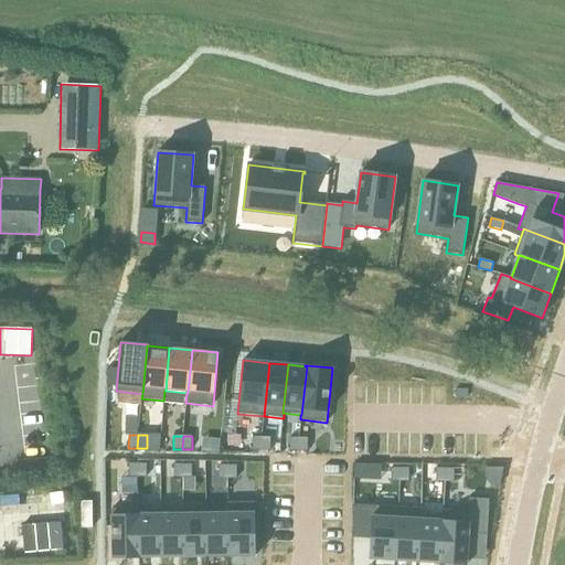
[(253,437),(253,450),(262,450),(262,437),(253,437)]
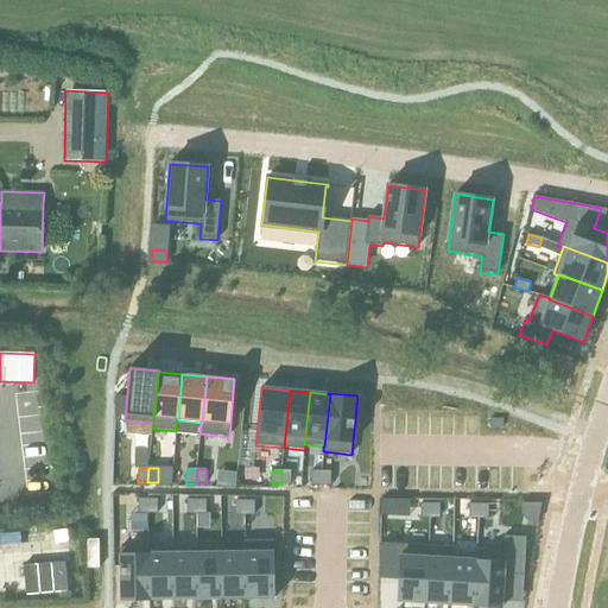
[(282,470),(282,485),(291,485),(291,470),(282,470)]
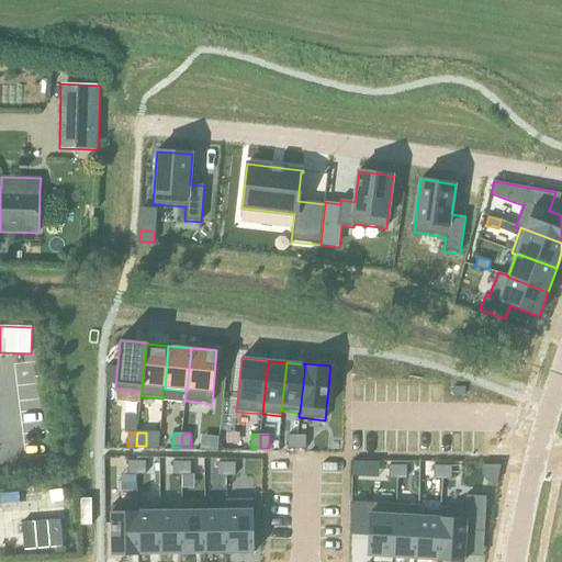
[(289,435),(288,449),(298,449),(298,436),(289,435)]
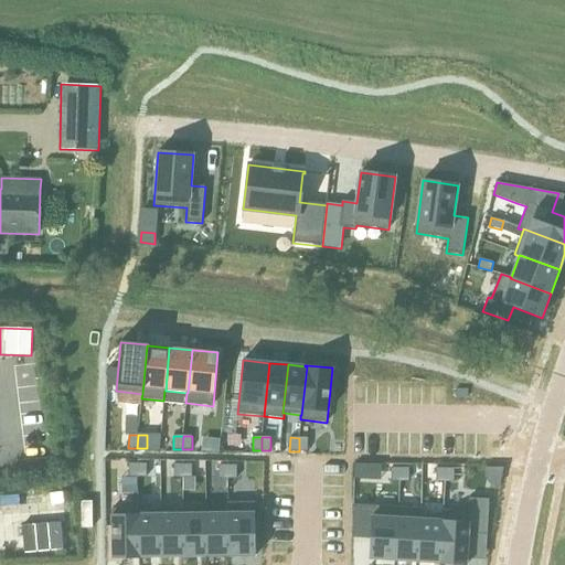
[(299,438),(299,451),(308,451),(308,438),(299,438)]
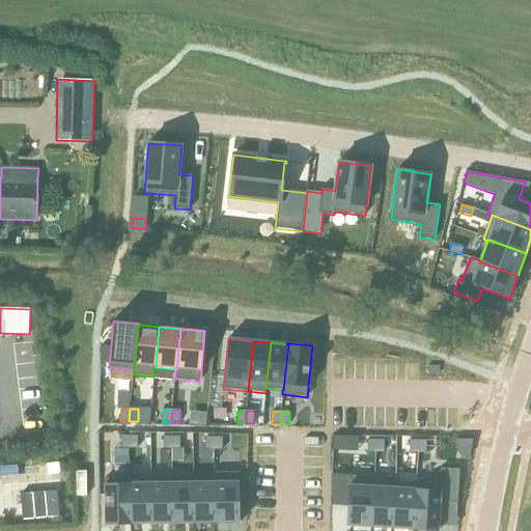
[(121,436),(121,448),(130,448),(130,436),(121,436)]
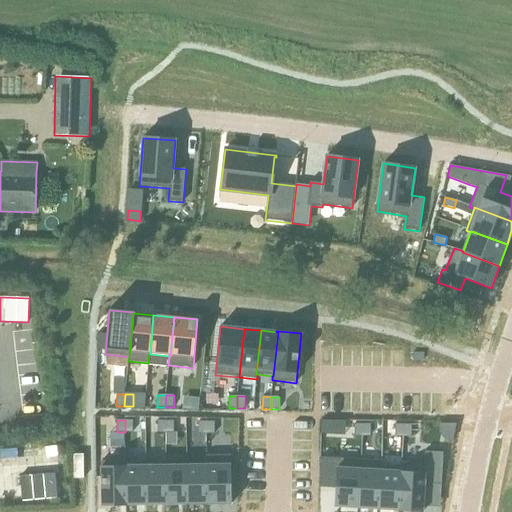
[(125,420),(125,432),(133,432),(133,420),(125,420)]
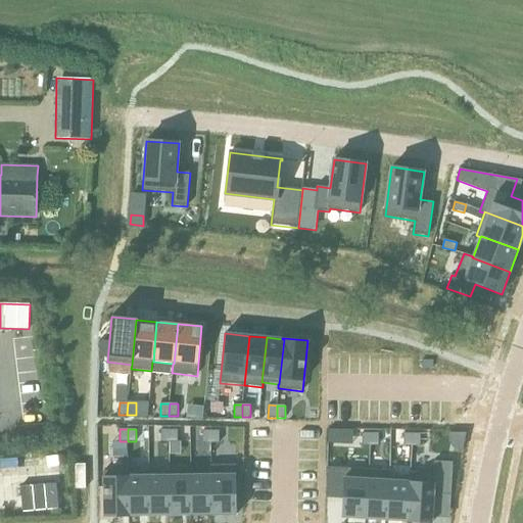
[(161,430),(160,442),(170,442),(170,430),(161,430)]
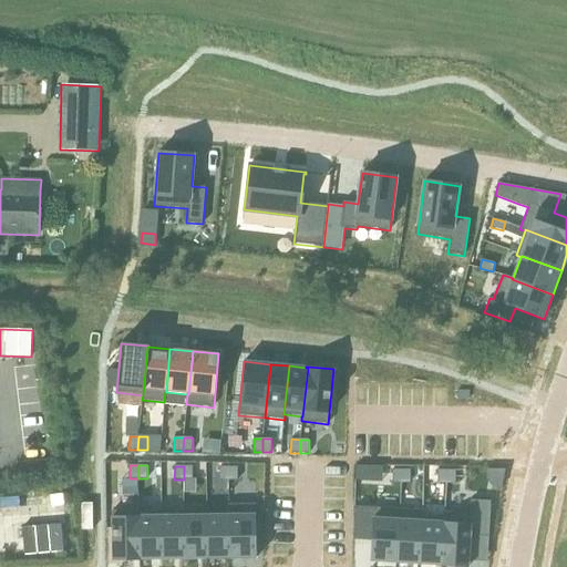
[(184,466),(184,480),(193,480),(193,466),(184,466)]
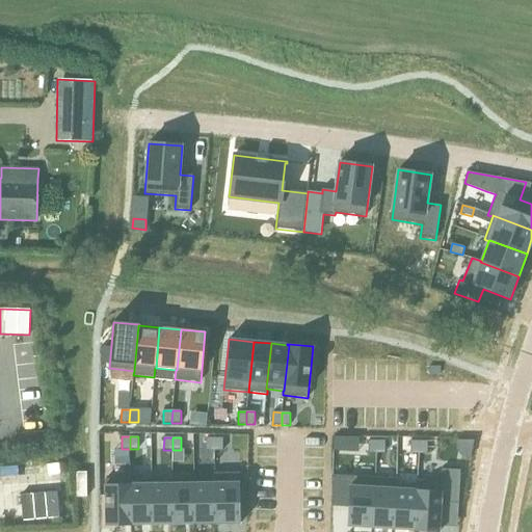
[(206,437),(206,450),(214,451),(215,437),(206,437)]
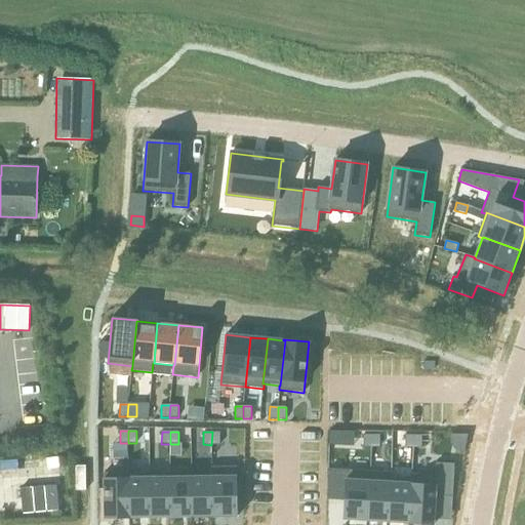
[(212,432),(211,445),(220,445),(220,433),(212,432)]
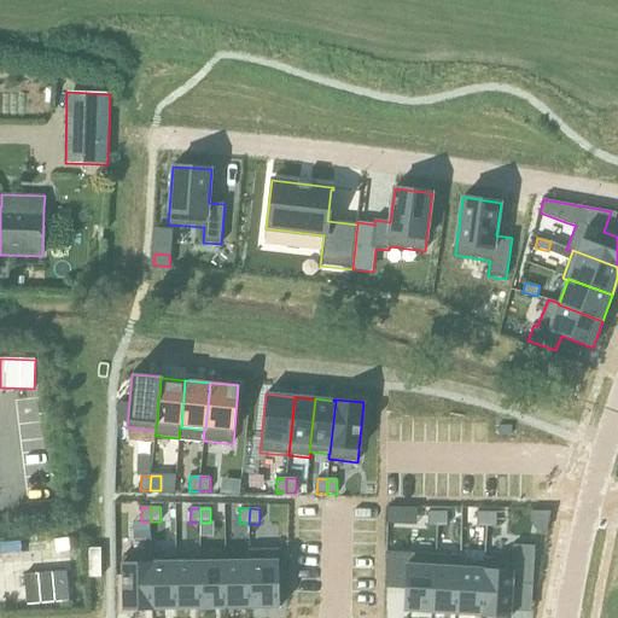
[(427,512),(427,526),(438,526),(438,512),(427,512)]
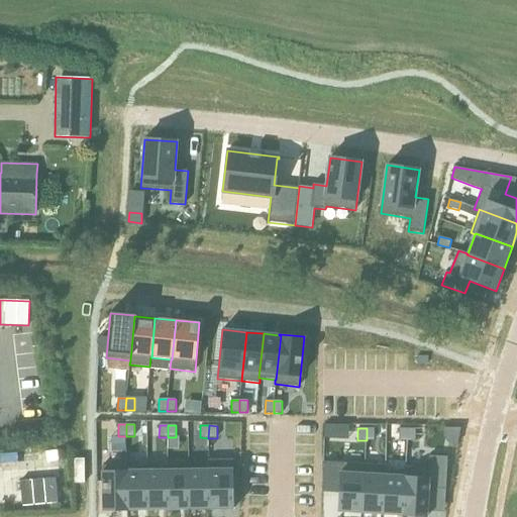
[(367,428),(367,440),(375,440),(375,428),(367,428)]
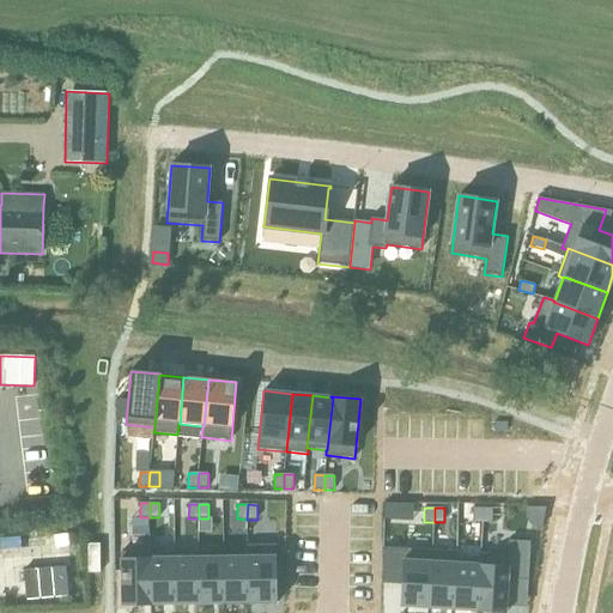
[(473,508),(473,522),(483,523),(483,508),(473,508)]
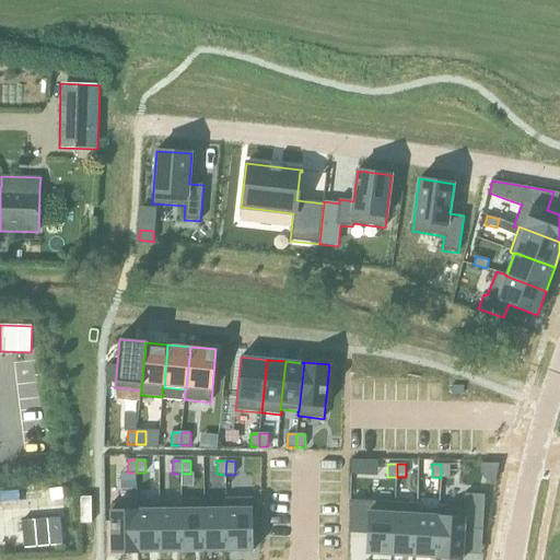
[(441,464),(441,478),(450,478),(451,465),(441,464)]
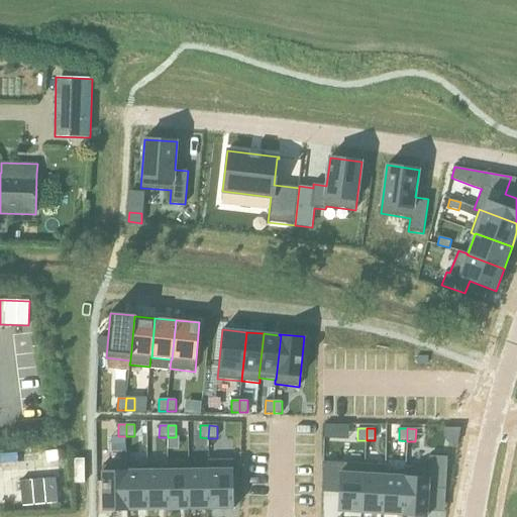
[(148,451),(126,451),(126,466),(127,510),(128,510),(147,510),(147,471),(148,471),(148,466),(148,451)]
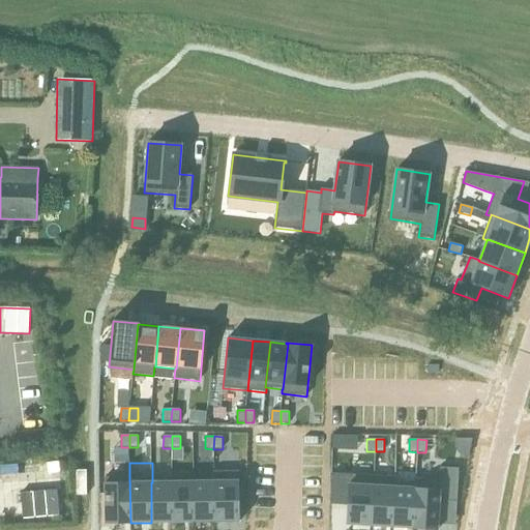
[(416,483),(413,529),(428,529),(437,529),(438,524),(439,501),(458,502),(459,468),(440,467),(439,479),(416,478),(415,478),(414,483),(416,483)]
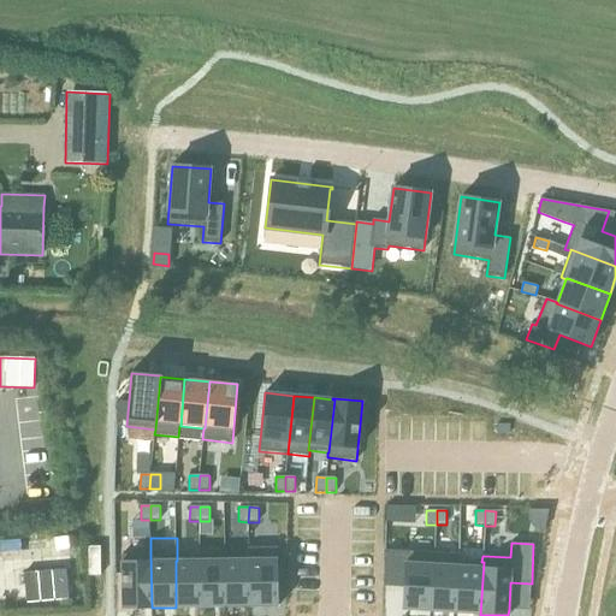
[(101,546),(89,546),(89,575),(101,575),(101,546)]
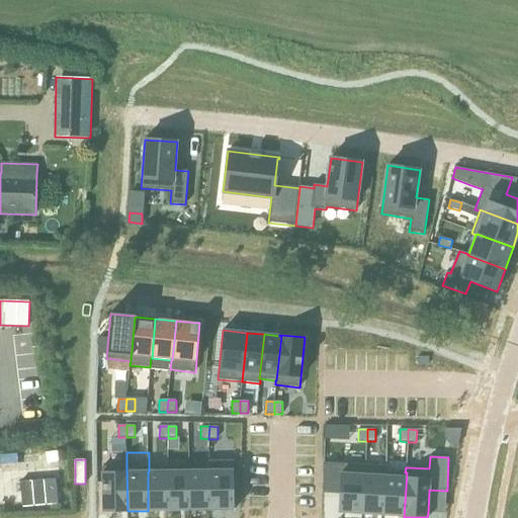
[(209,460),(208,460),(208,465),(209,465),(210,511),(234,511),(234,460),(209,460)]
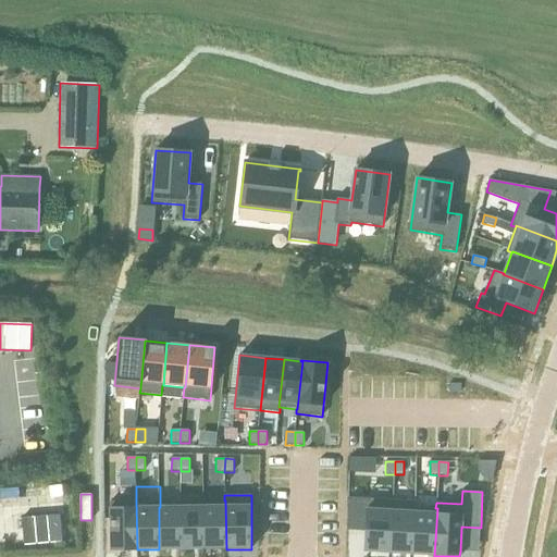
[(347,528),(347,530),(366,531),(363,551),(390,553),(393,499),(367,498),(348,497),(347,528)]
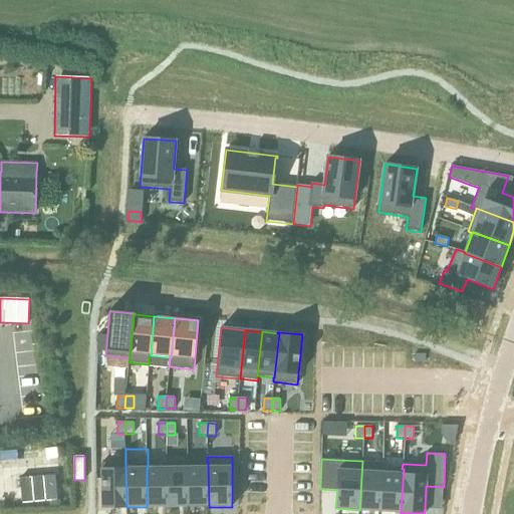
[(362,461),(359,510),(380,511),(382,467),(383,467),(383,463),(382,463),(362,461)]
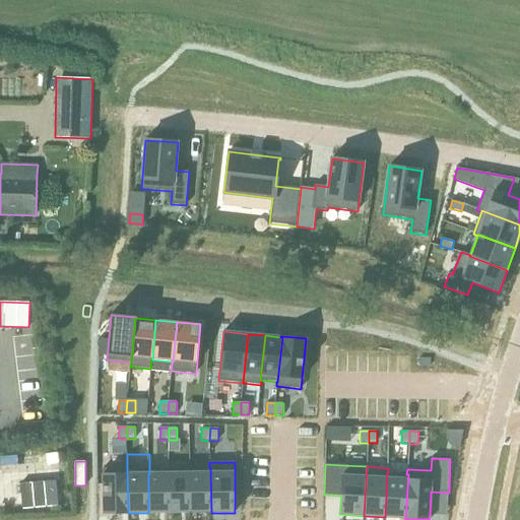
[(190,467),(189,467),(189,472),(190,472),(190,511),(190,512),(189,512),(189,513),(190,513),(211,513),(210,467),(209,467),(190,467)]
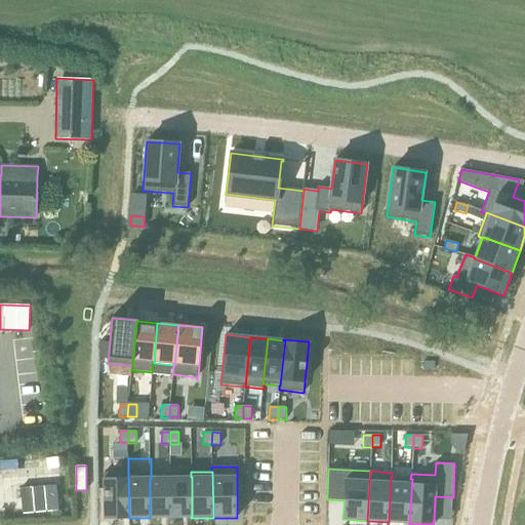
[(128,473),(105,474),(105,519),(129,519),(130,519),(130,518),(129,518),(128,473)]
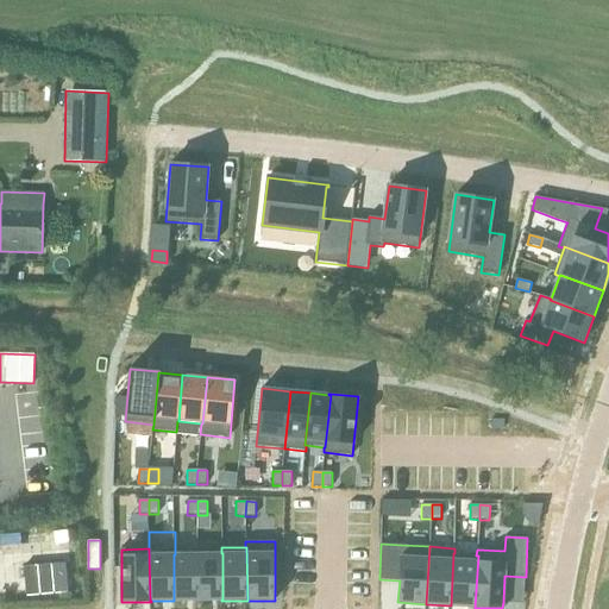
[(221,553),(198,554),(199,600),(221,600),(223,600),(223,598),(223,553),(221,553)]
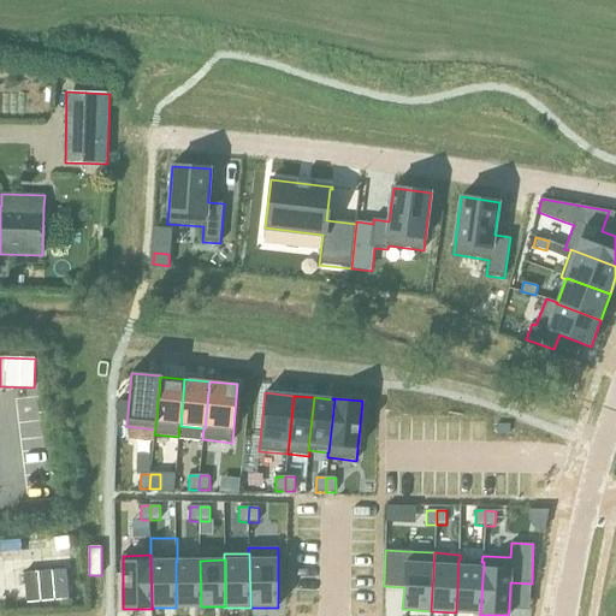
[(458,560),(456,612),(479,614),(479,615),(480,615),(484,562),(481,562),(460,560),(458,560)]
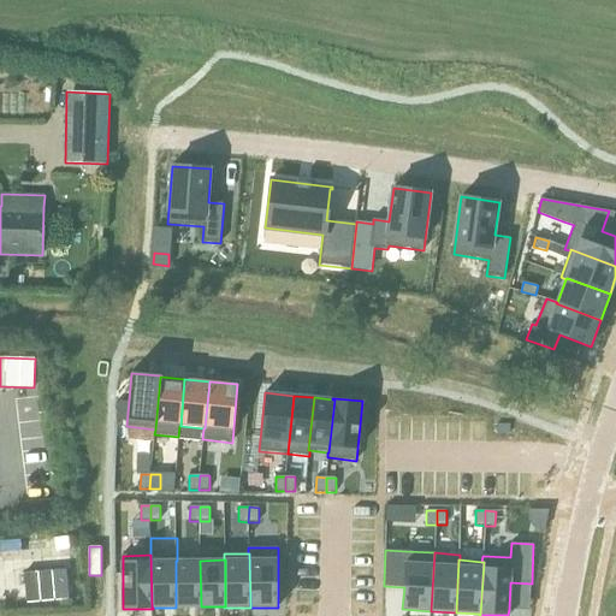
[(177,561),(176,561),(176,608),(201,606),(200,561),(177,561)]
